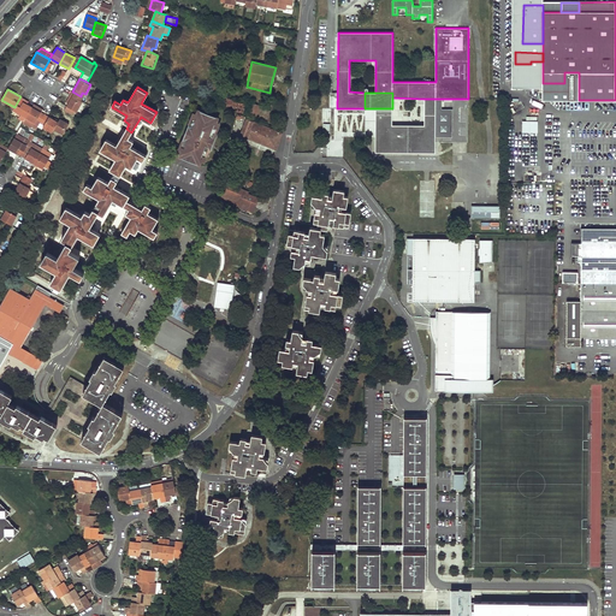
[(83,101),(70,95),(67,100),(70,101),(66,106),(75,111),(77,112),(83,101)]
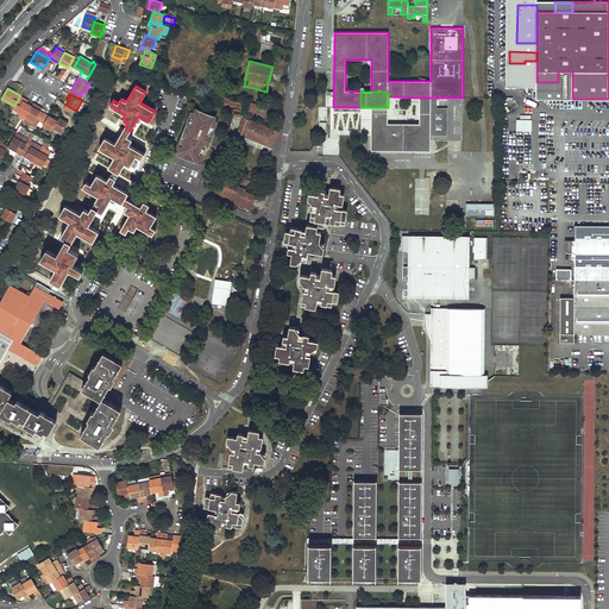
[(25,98),(20,95),(14,106),(13,108),(26,117),(32,106),(26,102),(23,100),(25,98)]
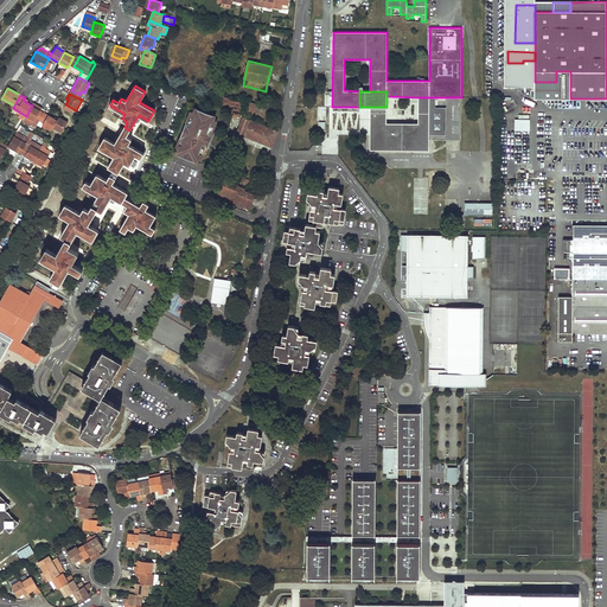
[(234,100),(223,96),(221,106),(235,112),(238,113),(244,114),(244,113),(250,115),(255,103),(249,101),(246,112),(241,110),(242,102),(234,100)]
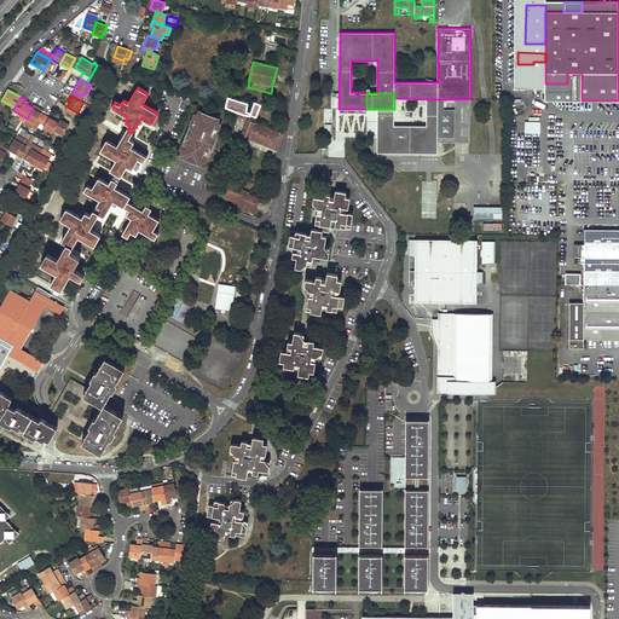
[(438,99),(426,99),(426,126),(426,142),(438,142),(438,138),(438,99)]
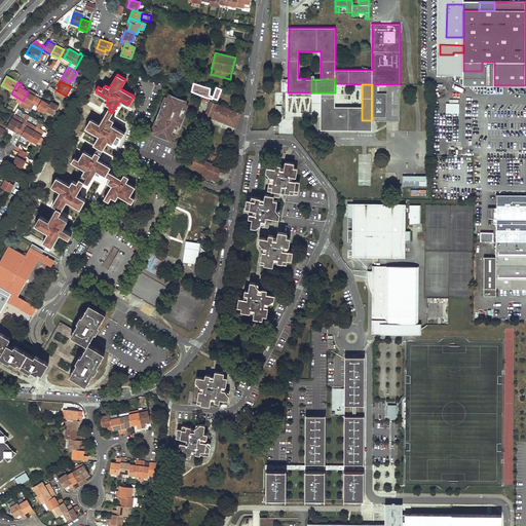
[(377,84),(372,84),(372,117),(385,117),(385,94),(377,94),(377,84)]
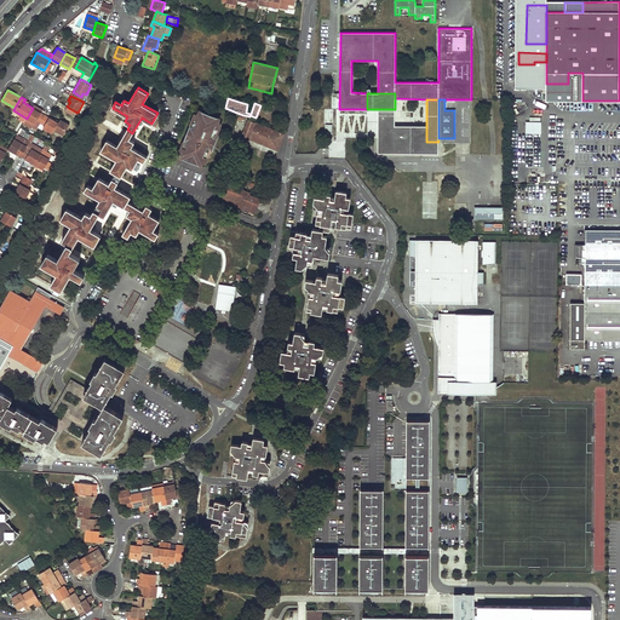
[(41,113),(33,108),(27,119),(35,124),(36,121),(41,124),(46,115),(41,113)]
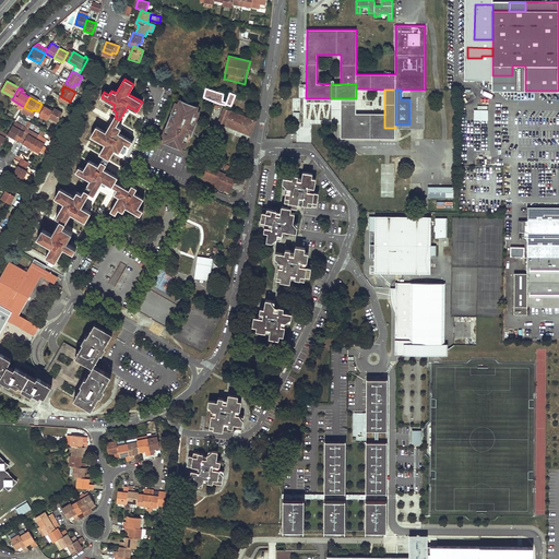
[(356,98),(341,98),(341,138),(394,139),(395,128),(384,128),(384,114),(356,113),(356,98)]
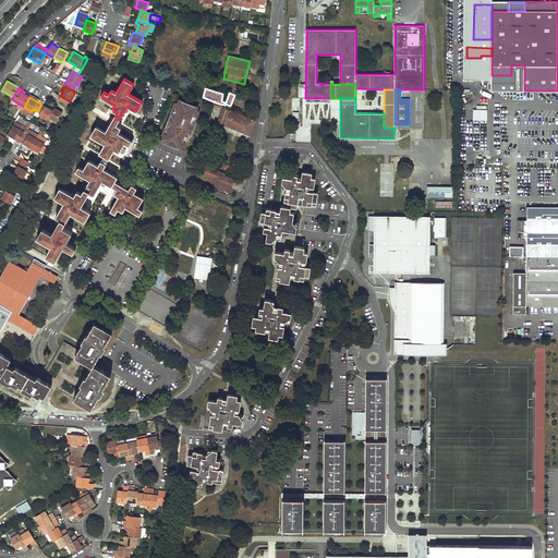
[(198,108),(180,100),(178,104),(176,109),(173,108),(164,133),(166,134),(164,140),(162,143),(181,150),(182,147),(184,142),(186,143),(190,135),(187,134),(190,130),(193,131),(195,126),(194,125),(197,118),(195,117),(197,111),(198,108)]
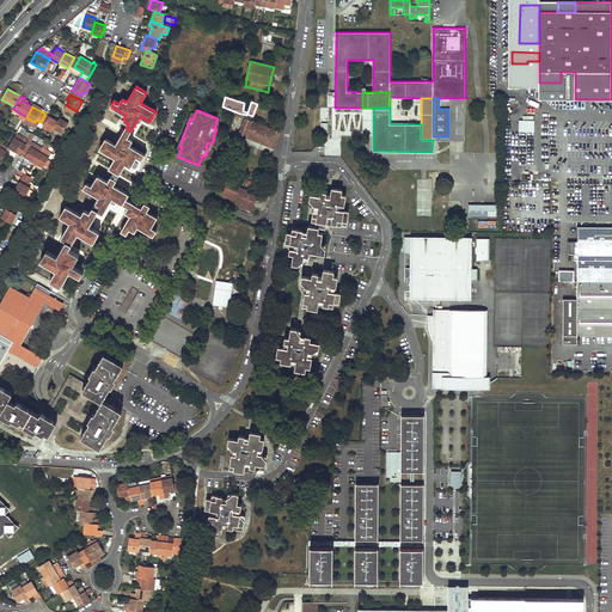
[(57,121),(46,114),(41,122),(44,124),(42,127),(51,132),(54,128),(57,121)]
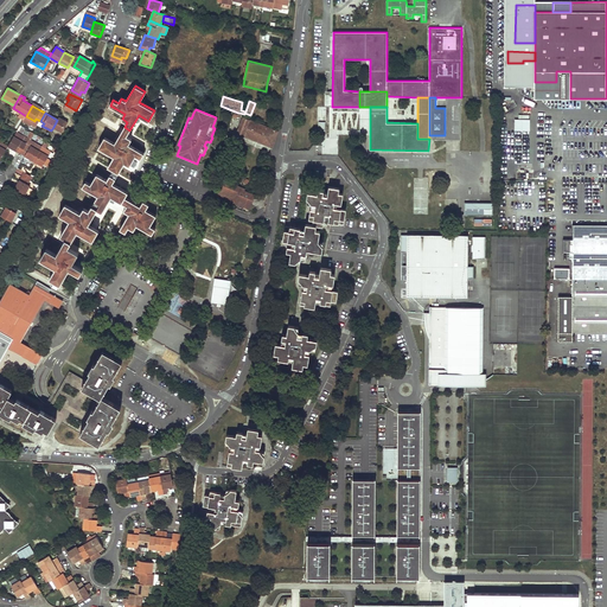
[(278,131),(243,116),(237,133),(272,146),(278,131)]
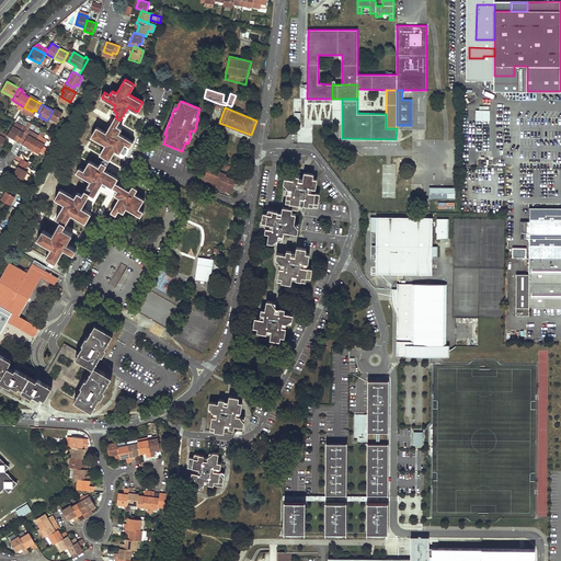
[(63,113),(55,109),(53,111),(49,117),(57,123),(63,113)]
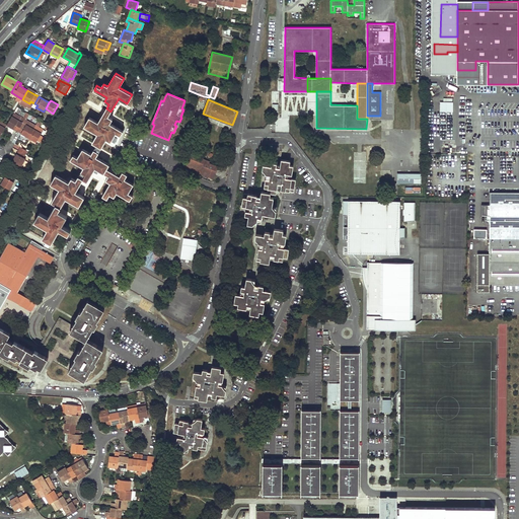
[(440,101),(440,110),(453,110),(453,101),(440,101)]
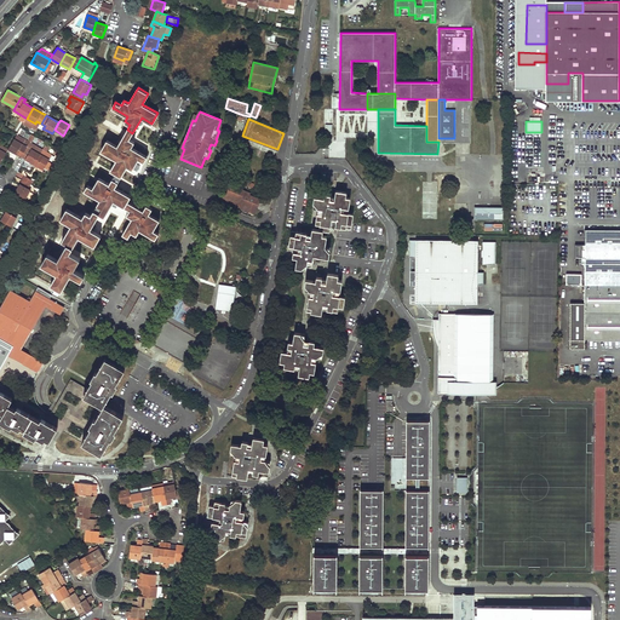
[(132,133),(127,130),(125,133),(118,145),(107,139),(101,150),(116,160),(110,170),(115,173),(121,176),(127,166),(132,168),(138,159),(143,161),(147,156),(131,147),(135,142),(128,138),(132,133)]
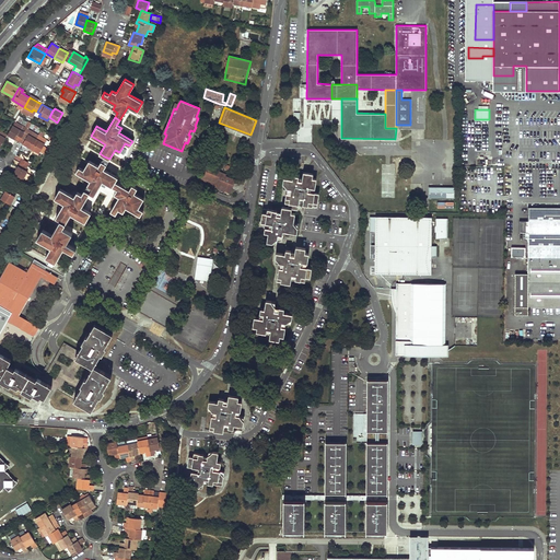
[(27,128),(15,121),(8,135),(20,142),(27,128)]
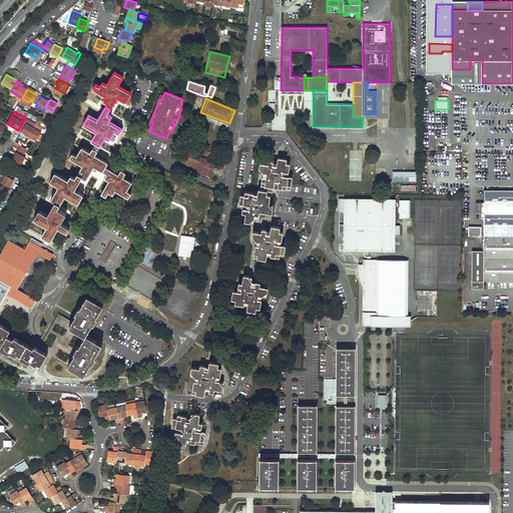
[(35,124),(25,117),(18,130),(28,136),(35,124)]
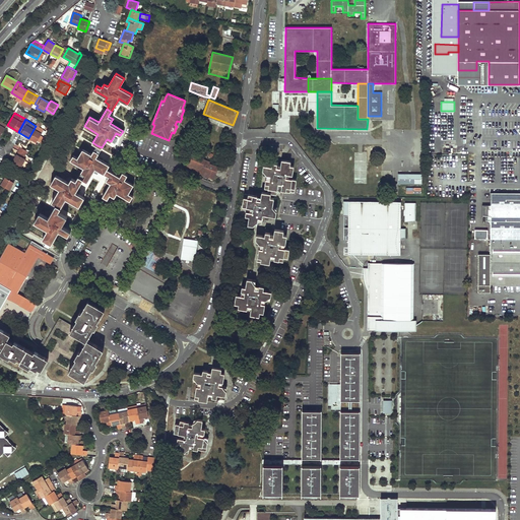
[(43,130),(36,126),(28,138),(37,142),(43,130)]
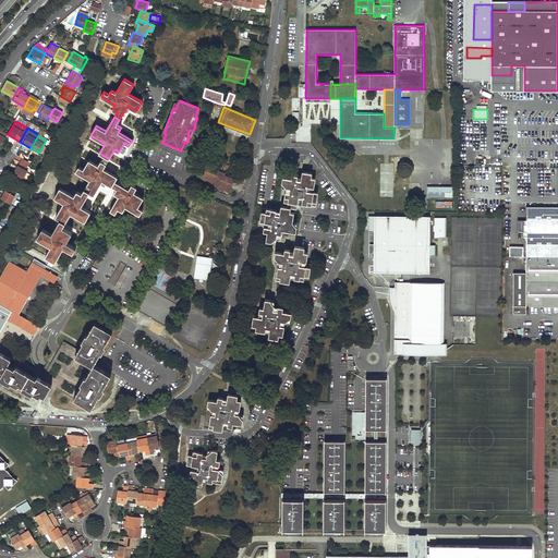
[(444,176),(453,176),(453,148),(445,148),(446,159),(444,159),(444,176)]
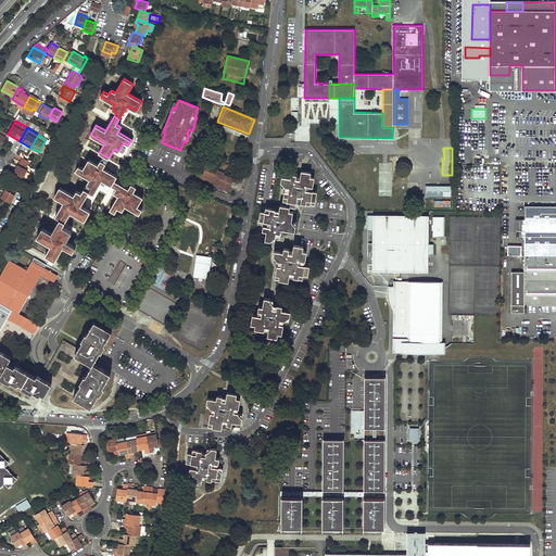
[(109,158),(103,155),(98,165),(89,160),(84,169),(78,166),(76,171),(89,179),(85,188),(89,191),(93,193),(102,179),(112,186),(114,180),(117,176),(103,167),(109,158)]
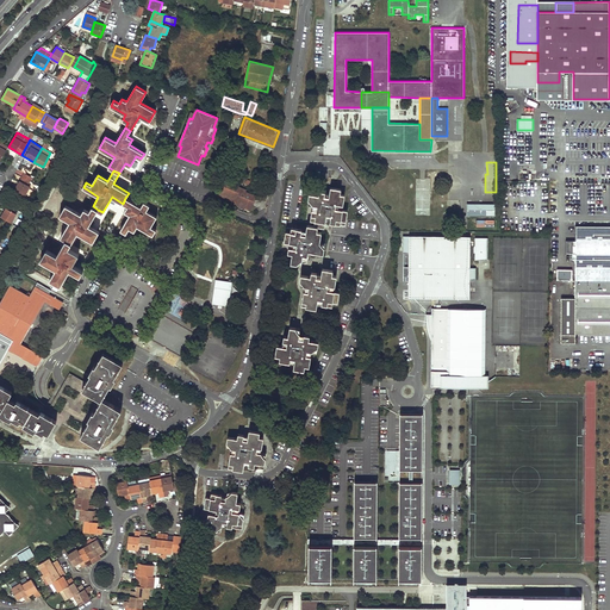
[(30,181),(22,176),(14,190),(25,195),(30,187),(27,186),(30,181)]
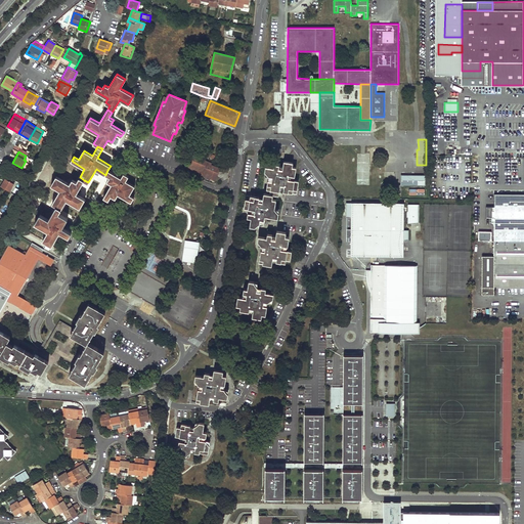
[(213,163),(193,155),(192,157),(206,163),(206,164),(219,170),(220,168),(212,165),(213,163)]
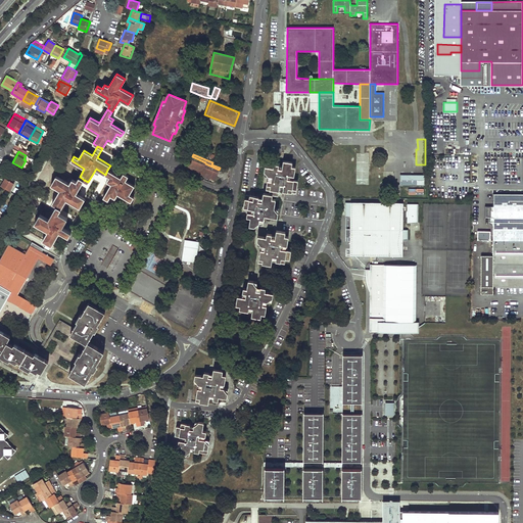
[(205,162),(192,156),(191,159),(190,159),(189,162),(190,162),(188,167),(191,168),(191,165),(195,168),(195,169),(197,170),(198,169),(200,170),(199,171),(201,172),(201,174),(204,175),(204,174),(206,175),(205,176),(208,177),(208,176),(212,177),(212,178),(215,180),(219,170),(205,163),(205,162)]
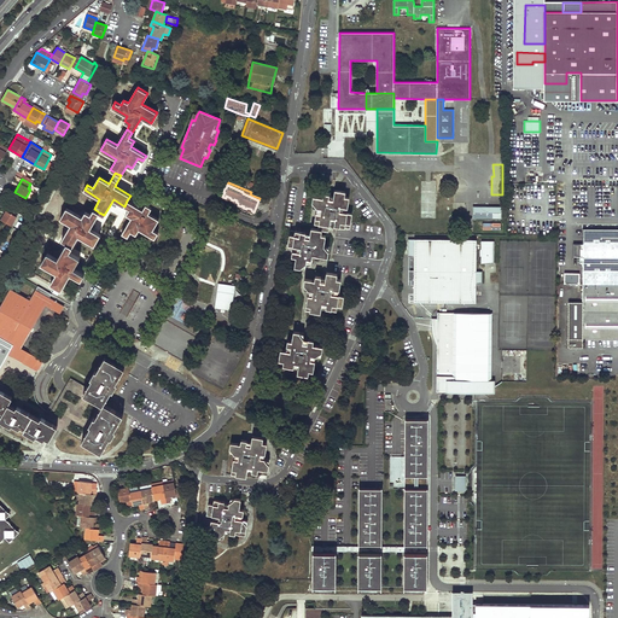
[(334,194),(324,193),(322,198),(313,197),(312,207),(316,208),(314,223),(319,223),(318,228),(326,229),(328,231),(330,225),(333,226),(350,228),(353,213),(347,213),(349,197),(344,197),(345,191),(334,190),(334,194)]
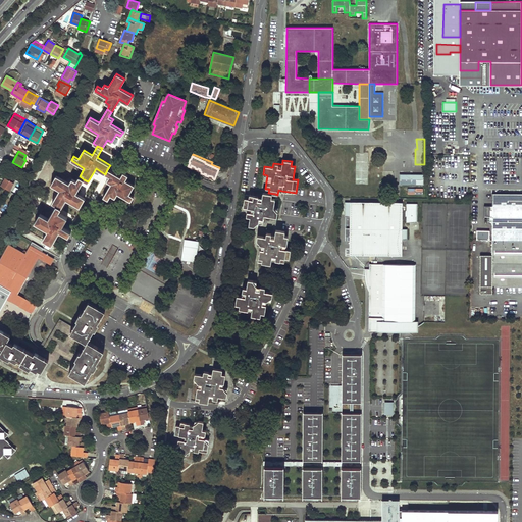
[(120,177),(107,169),(105,174),(109,176),(106,181),(111,184),(103,197),(107,199),(110,195),(114,198),(117,193),(131,201),(134,197),(128,194),(134,185),(124,179),(127,175),(123,172),(120,177)]
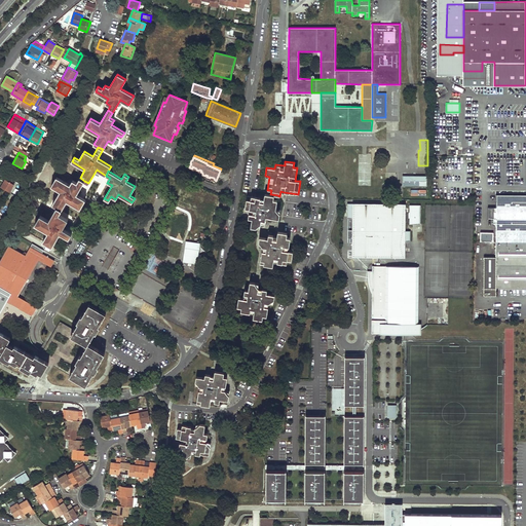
[(429,174),(403,174),(403,186),(428,186),(429,174)]
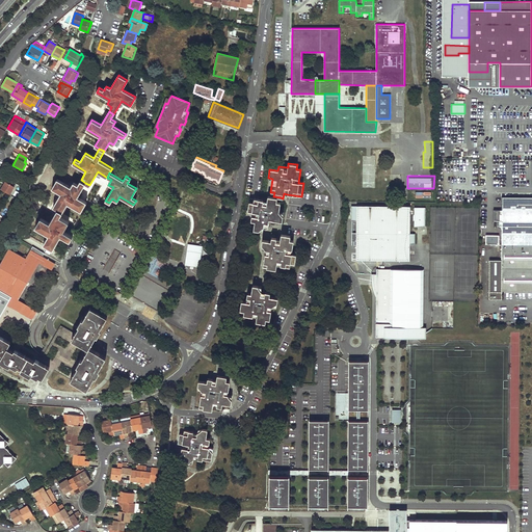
[(15,182),(7,178),(0,189),(9,194),(15,186),(12,185),(15,182)]
